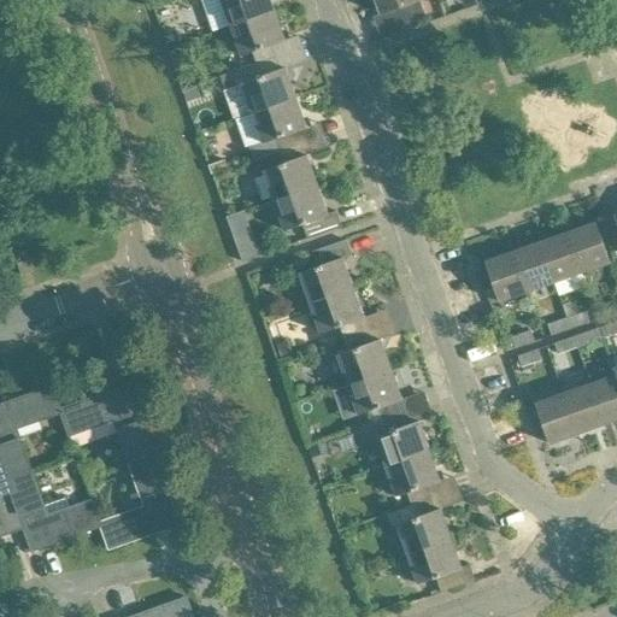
[(222,0),(231,27),(275,12),(270,0),(222,0)]
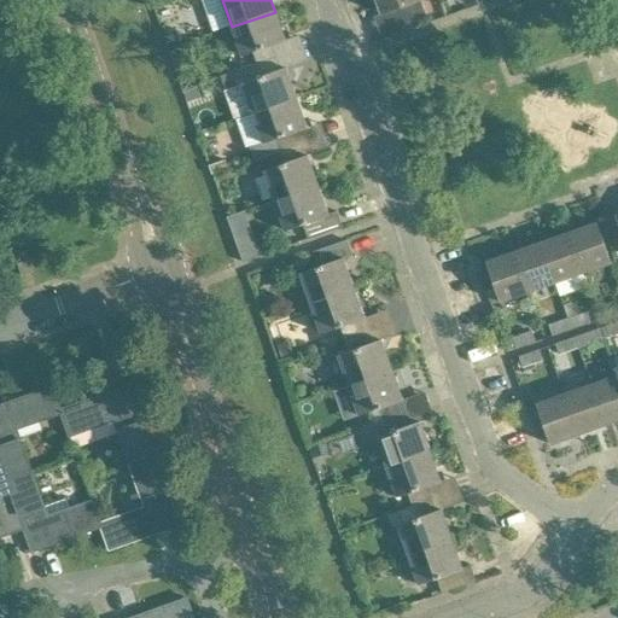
[(419,0),(375,0),(382,13),(388,11),(392,25),(401,23),(401,25),(403,24),(403,23),(421,17),(417,1),(419,0)]
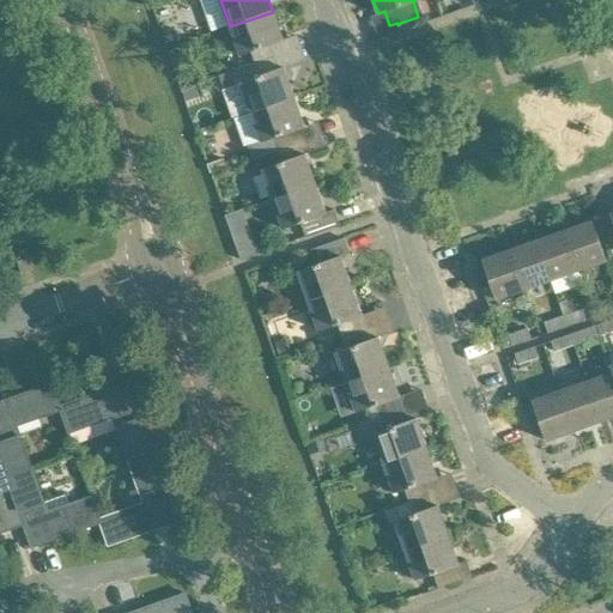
[(219,78),(274,58),(269,44),(283,40),(273,12),(230,26),(240,53),(220,60),(225,73),(219,76),(219,78)]
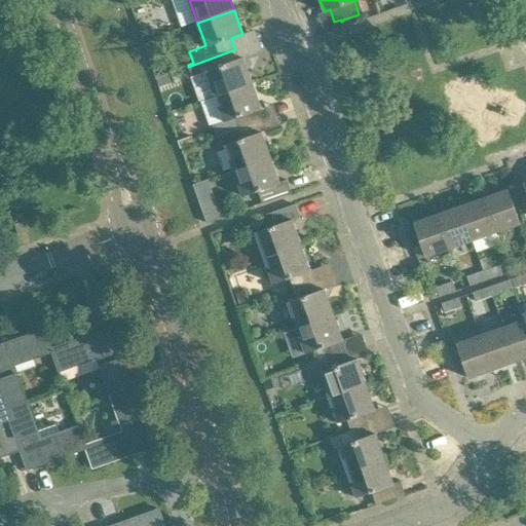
[(216,97),(253,84),(243,58),(238,59),(235,49),(188,67),(192,76),(207,71),(216,97)]
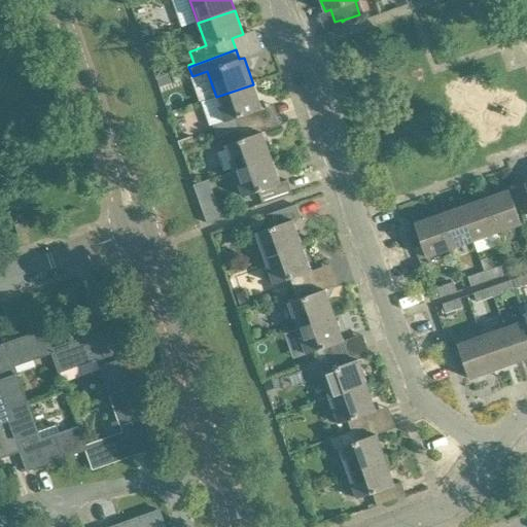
[(482,68),(445,81),(457,114),(471,109),(478,127),(504,117),(498,100),(494,102),(482,68)]
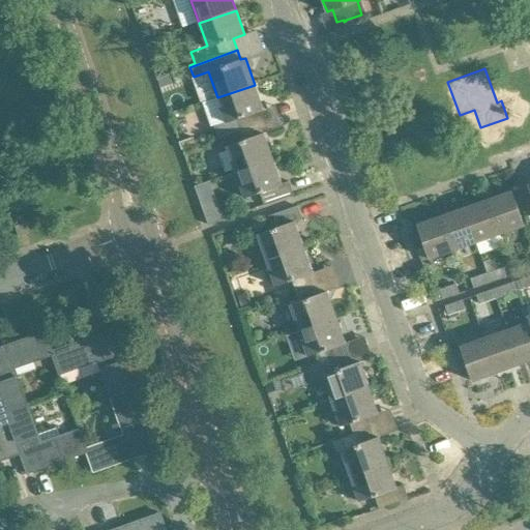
[(239,130),(256,125),(253,117),(257,115),(256,112),(263,110),(255,85),(217,97),(226,122),(214,126),(218,137),(239,129),(239,130)]
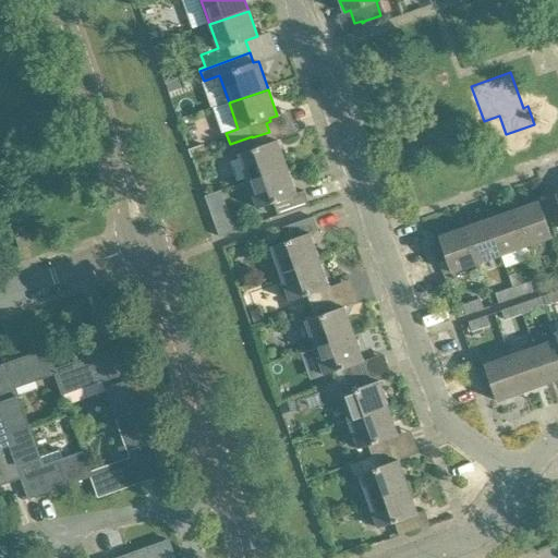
[(249,182),(288,168),(278,140),(273,142),(269,132),(252,137),(256,147),(238,154),(249,182)]
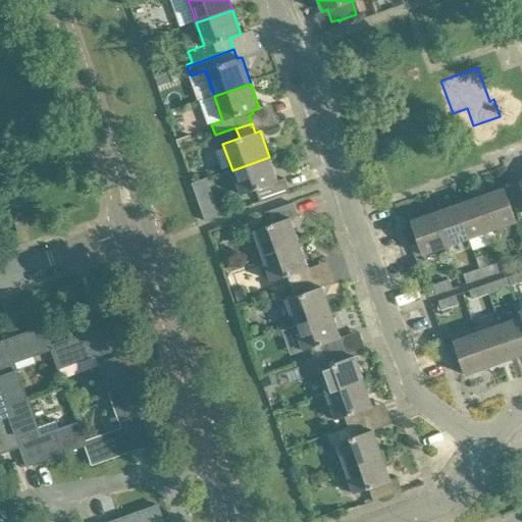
[(232,170),(233,175),(241,195),(256,190),(260,202),(289,192),(284,178),(277,180),(269,157),(232,170)]
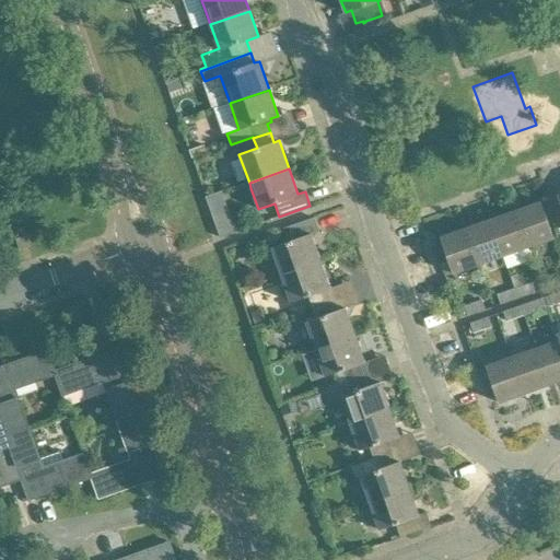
[(553,238),(548,222),(540,202),(515,211),(528,247),(553,238)]
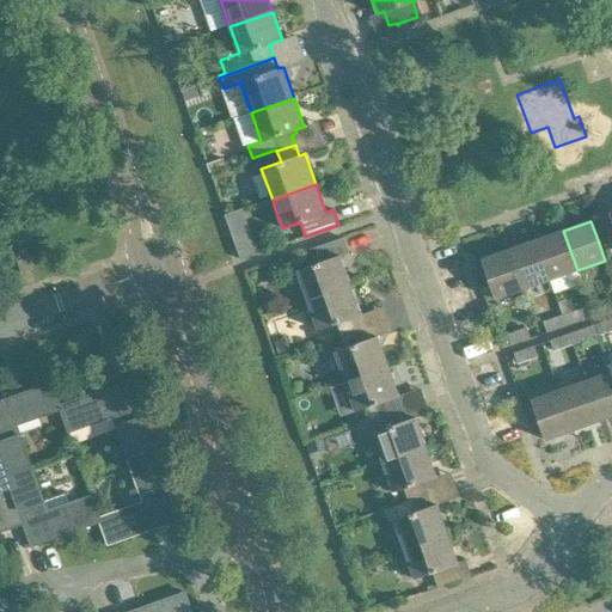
[(563,231),(536,240),(550,280),(576,270),(577,270),(563,231)]
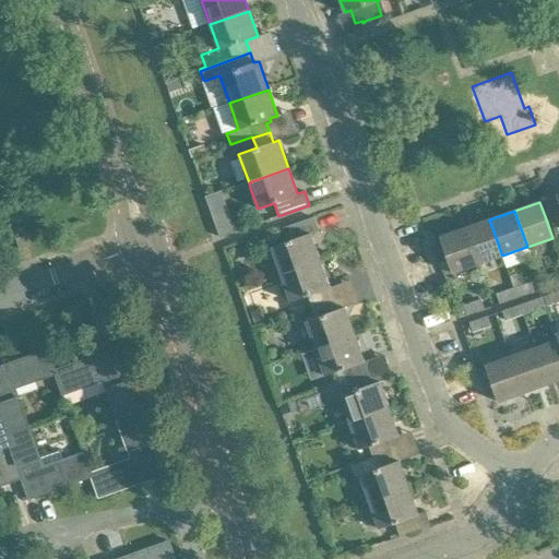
[(281,275),(321,261),(311,234),(319,232),(313,217),(283,227),(287,241),(271,247),(281,275)]
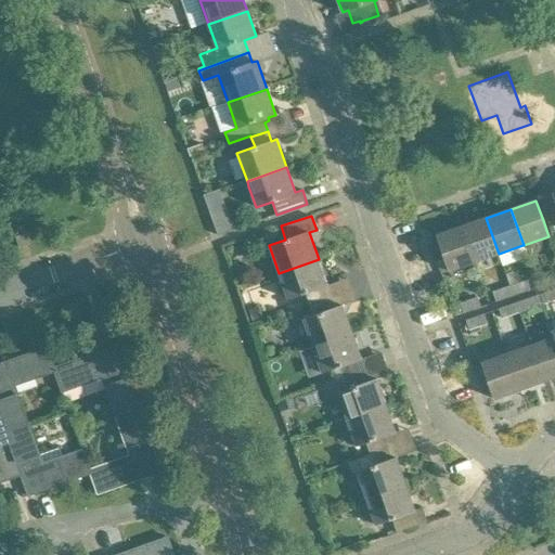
[(229,218),(214,223),(218,236),(234,231),(229,218)]
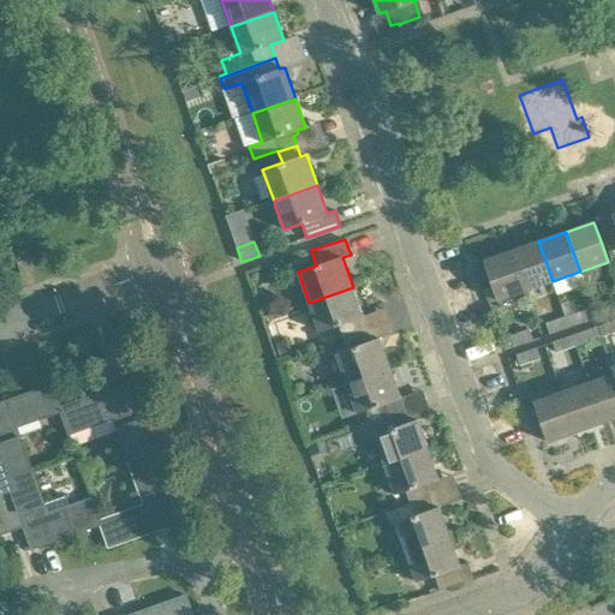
[(525,291),(553,281),(538,242),(512,251),(525,291)]
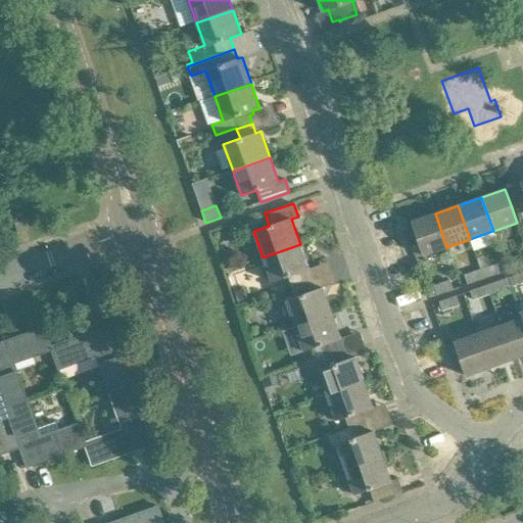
[(423,255),(446,247),(435,214),(411,222),(423,255)]
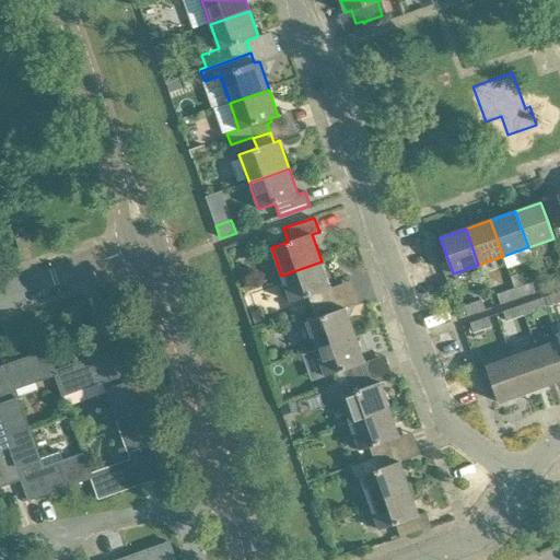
[(25,235),(16,238),(20,249),(30,246),(25,235)]
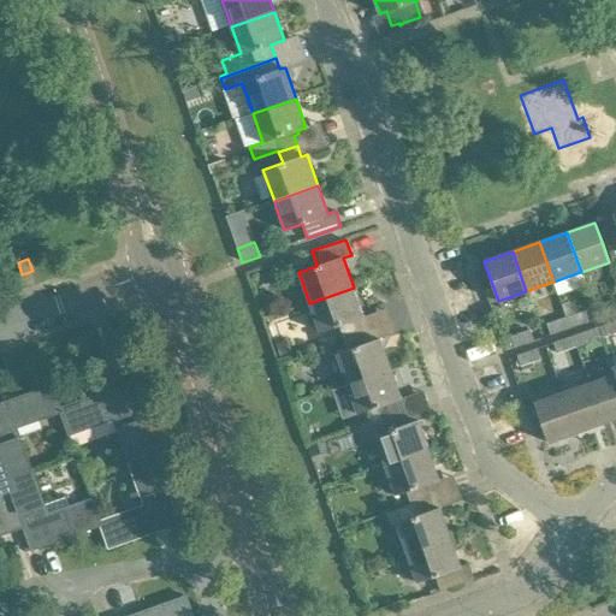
[(343,339),(363,332),(359,319),(363,317),(354,288),(309,303),(320,332),(338,326),(343,339)]
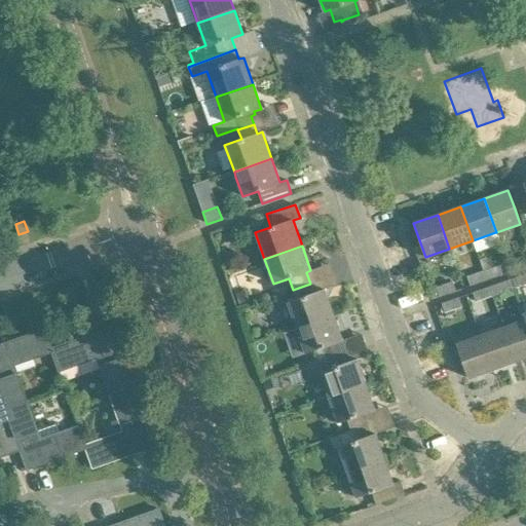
[(493,253),(479,258),(484,270),(487,279),(500,274),(497,266),(493,253)]
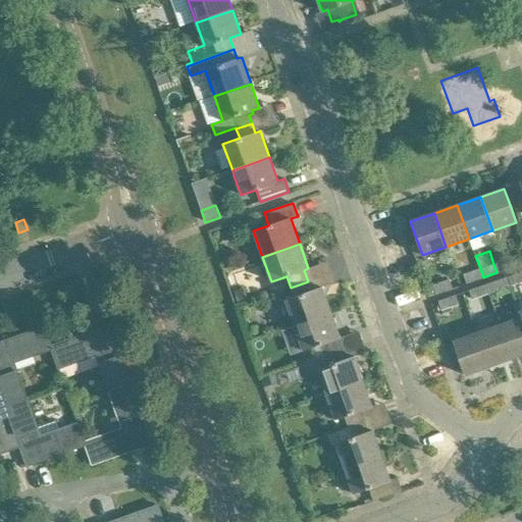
[(521,253),(509,258),(512,267),(521,263),(521,253)]
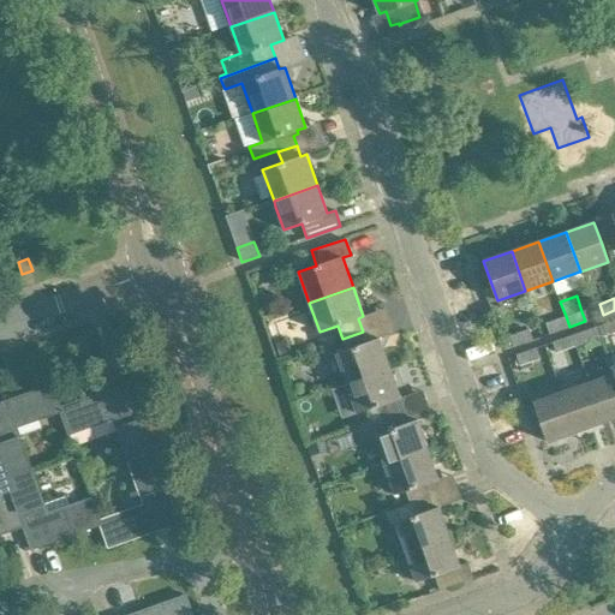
[(566,316),(544,324),(548,334),(569,327),(566,316)]
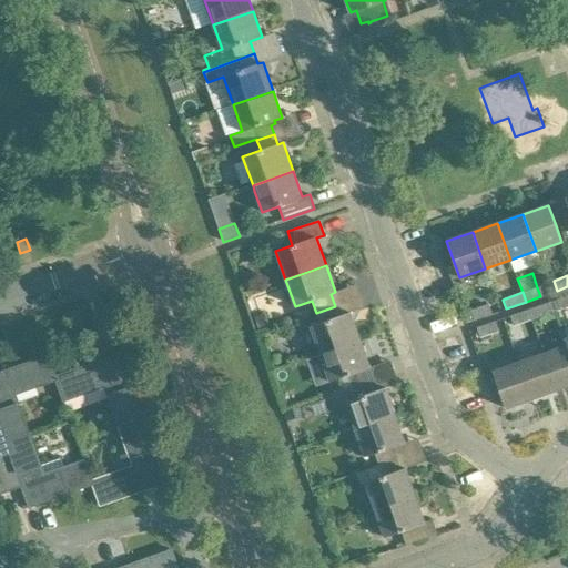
[(567,294),(551,301),(555,311),(567,305),(567,294)]
